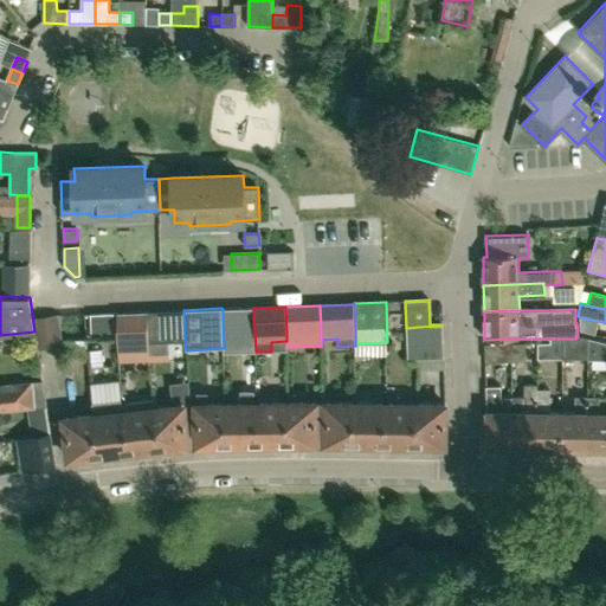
[(149,345),(185,342),(184,310),(148,311),(149,345)]
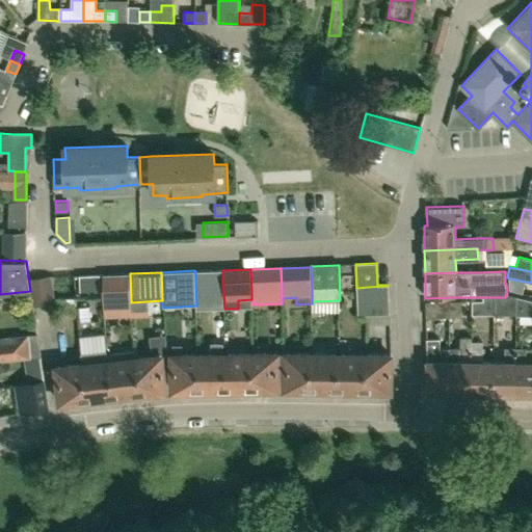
[(132,312),(131,302),(130,273),(103,274),(104,314),(132,312)]
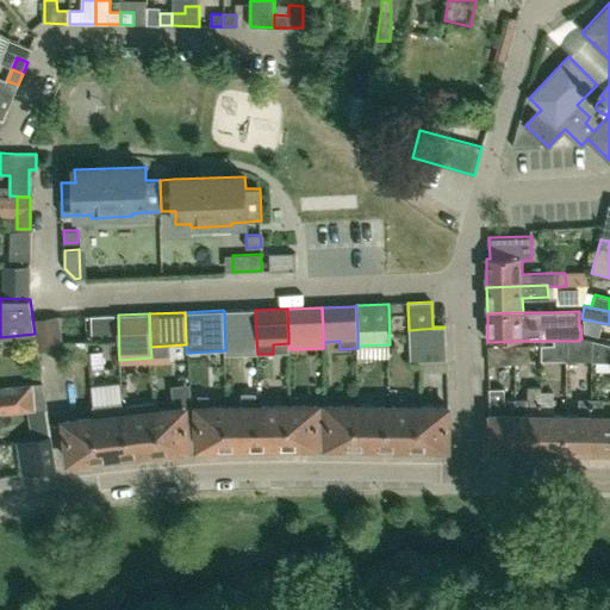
[(91,316),(92,338),(116,337),(114,315),(91,316)]
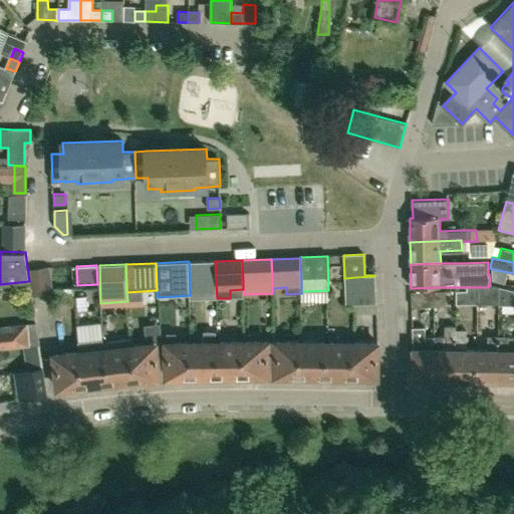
[(28,270),(32,294),(47,291),(46,286),(51,285),(48,266),(28,270)]
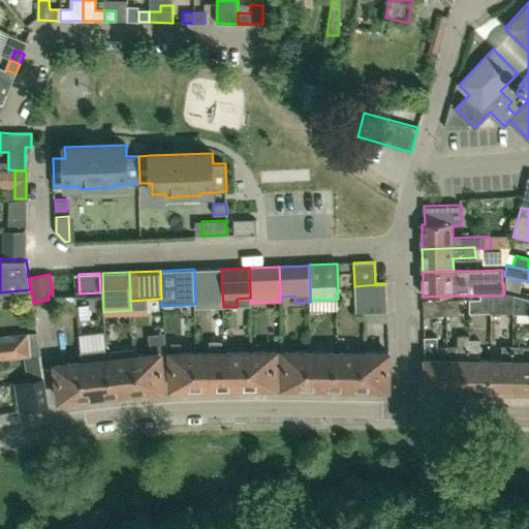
[(364,300),(386,300),(385,284),(366,285),(364,300)]
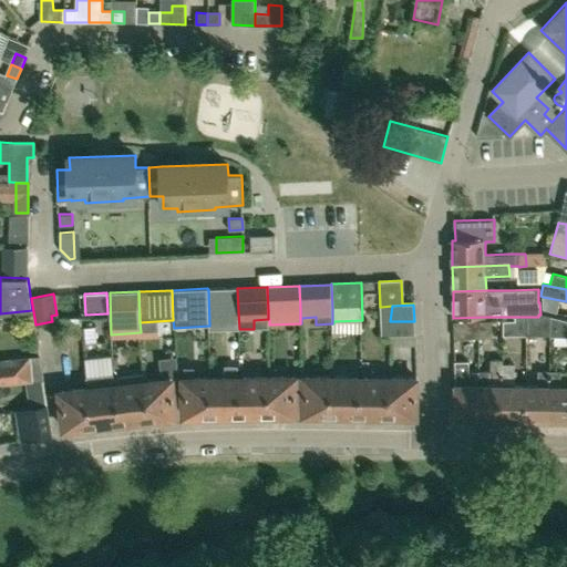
[(381,307),(382,322),(390,321),(392,306),(381,307)]
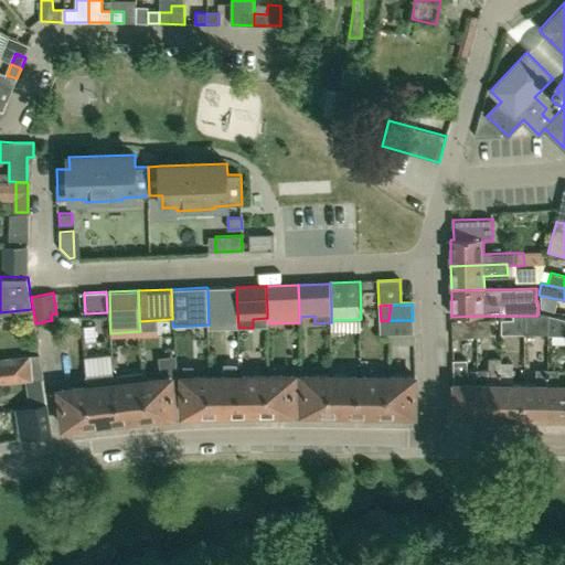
[(524,334),(547,334),(547,317),(539,313),(536,313),(536,316),(524,316),(524,334)]
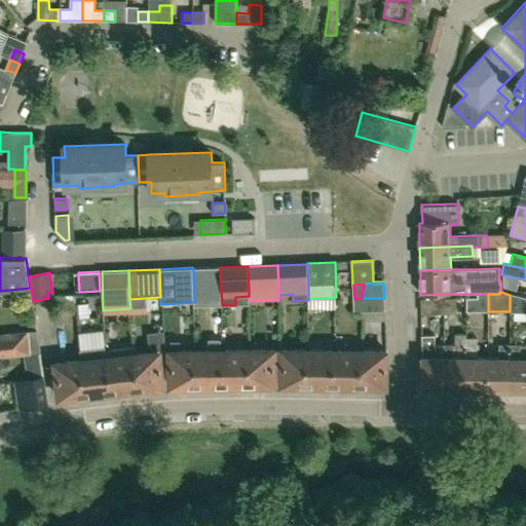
[(488,294),(478,294),(478,298),(466,299),(466,312),(488,311),(488,294)]
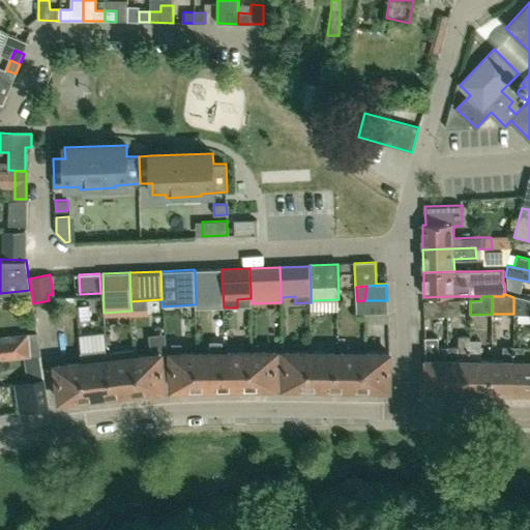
[(513,296),(513,297),(513,314),(513,316),(526,316),(526,299),(513,296)]
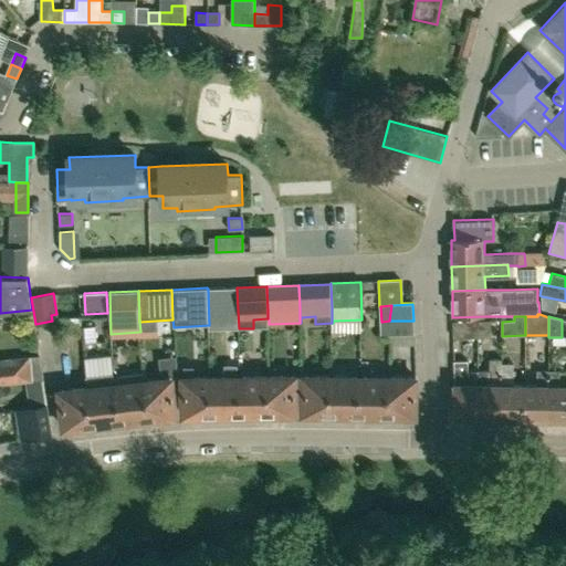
[(390,336),(413,335),(413,321),(389,321),(390,336)]
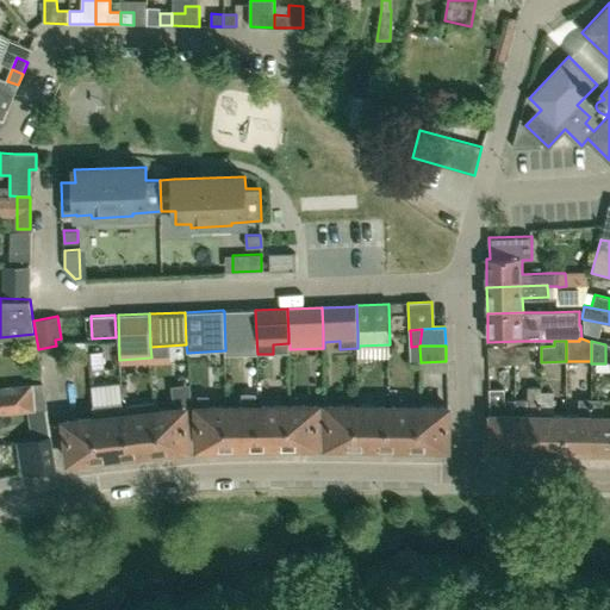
[(489,365),(516,365),(515,347),(489,347),(489,365)]
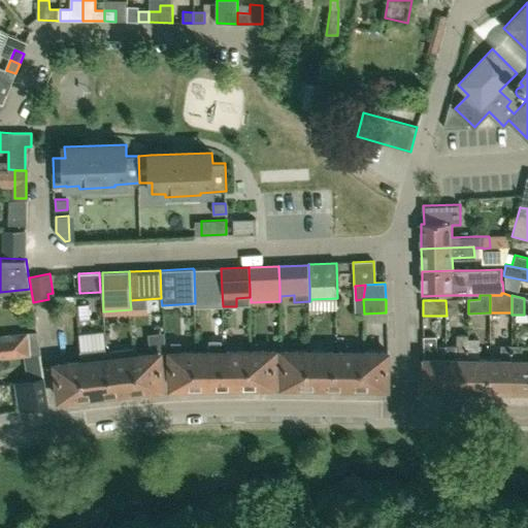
[(446,300),(447,316),(457,316),(457,300),(446,300)]
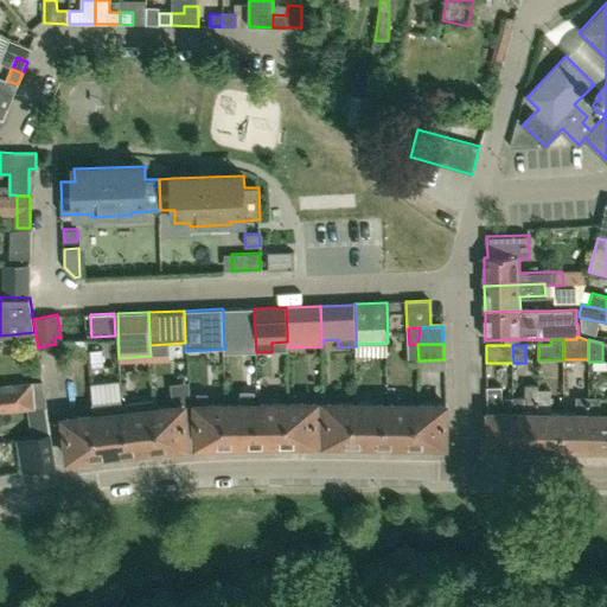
[(155,409),(159,454),(179,452),(178,447),(189,446),(184,407),(191,406),(190,382),(170,384),(172,407),(155,409)]
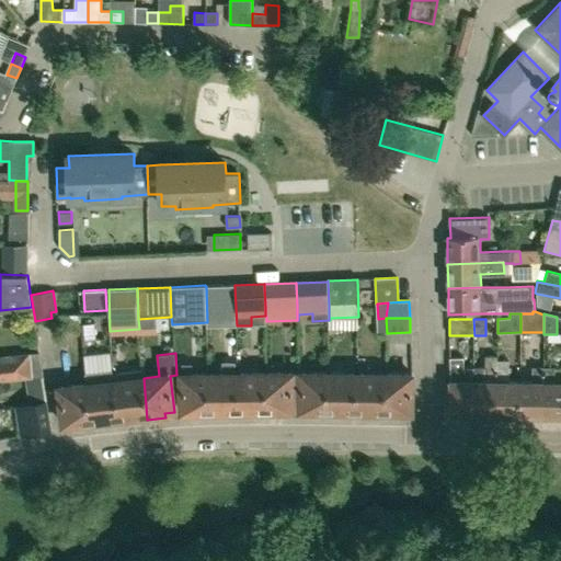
[(0,381),(44,378),(39,354),(0,357),(0,381)]
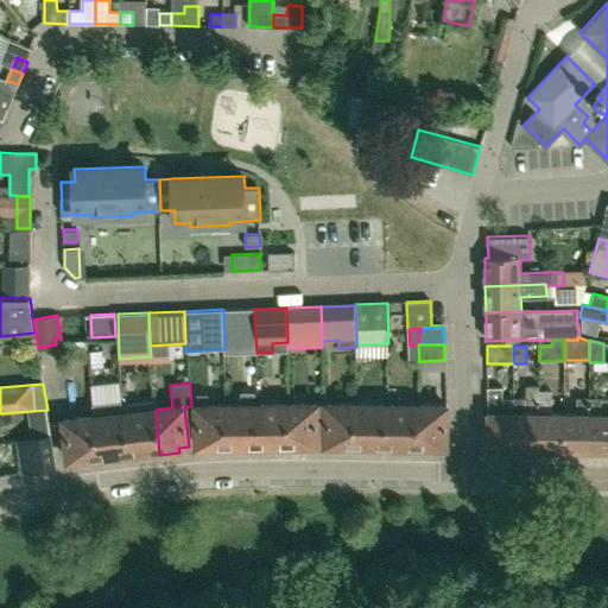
[(515,450),(512,450),(512,453),(529,453),(529,449),(539,450),(539,391),(539,385),(526,385),(526,399),(514,399),(515,450)]
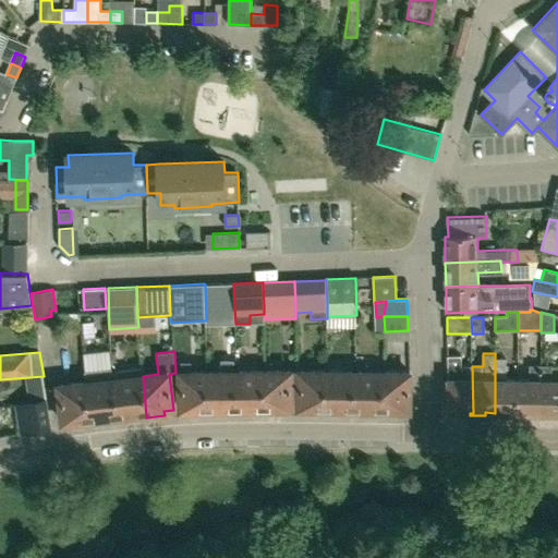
[(448,356),(448,366),(448,412),(471,412),(470,413),(473,413),(472,366),(462,366),(462,356),(448,356)]
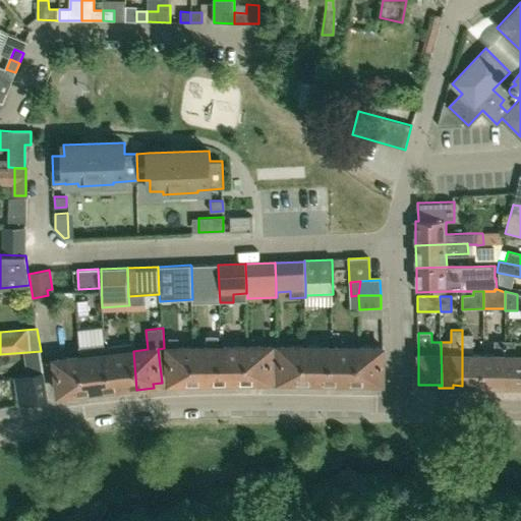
[(483,389),(483,354),(474,354),(474,334),(462,335),(462,386),(469,386),(469,389),(483,389)]
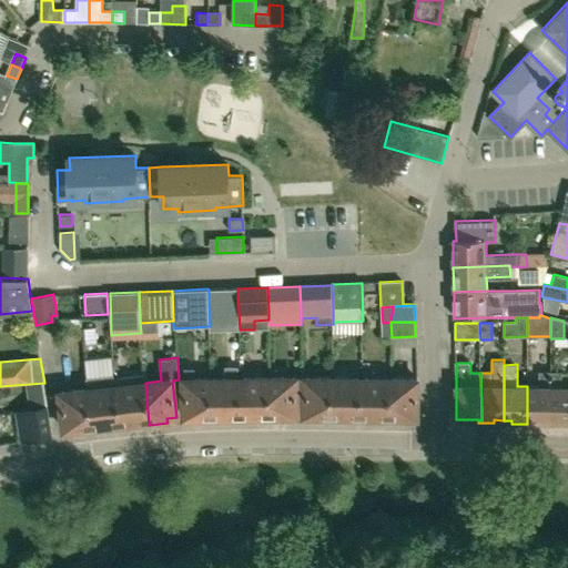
[(550,421),(550,372),(540,372),(540,386),(527,386),(527,424),(541,424),(541,421),(550,421)]
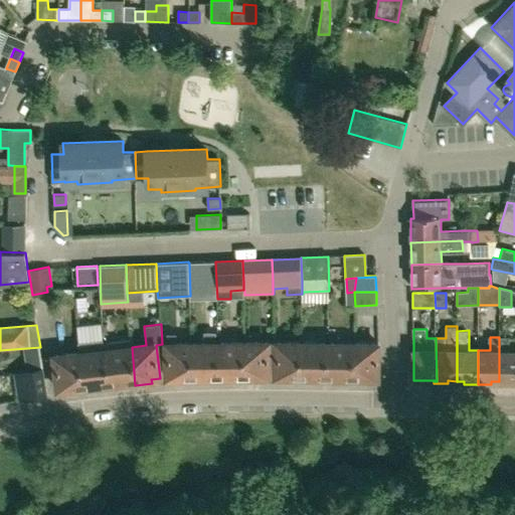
[(514,350),(510,351),(510,337),(499,337),(499,381),(506,381),(506,384),(514,384),(514,350)]
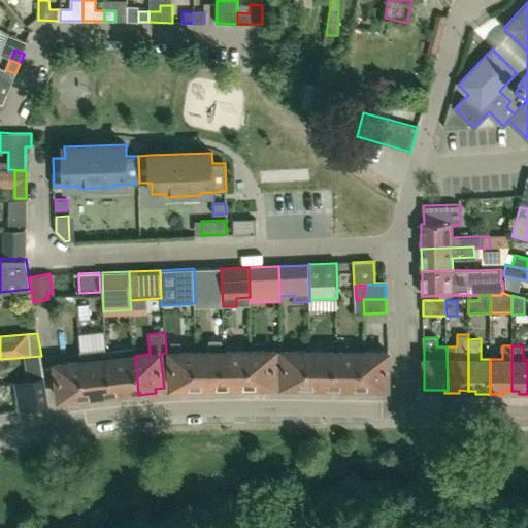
[(267,387),(275,386),(275,350),(250,351),(251,391),(267,391),(267,387)]
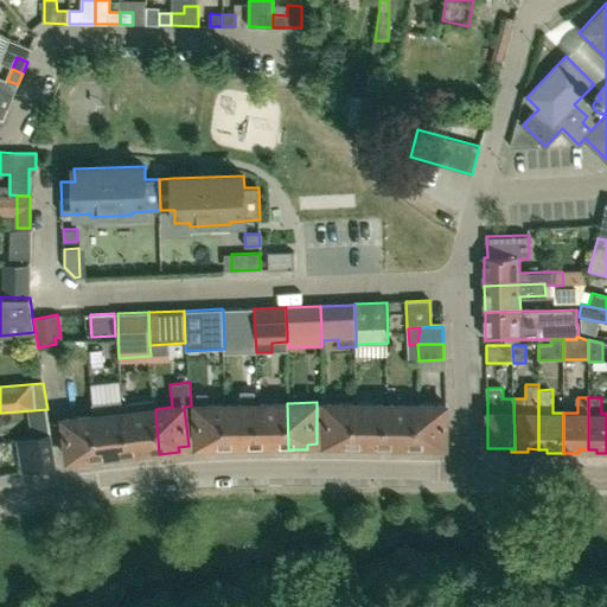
[(196,404),(197,446),(208,446),(208,451),(227,449),(225,403),(196,404)]
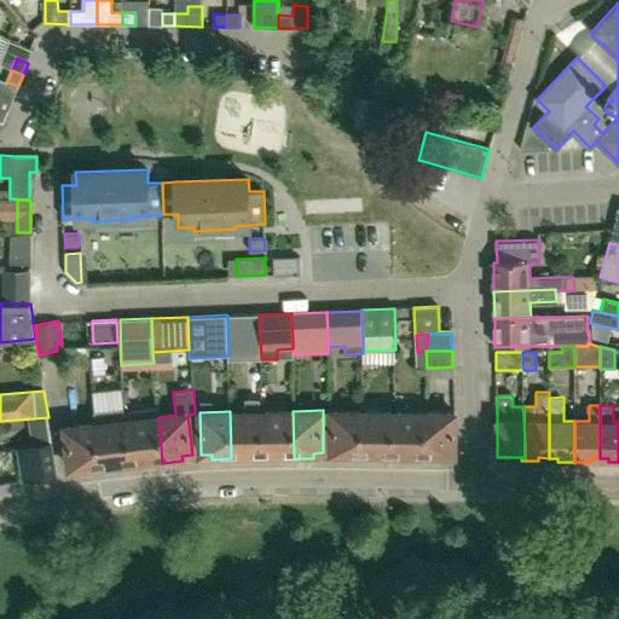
[(261,453),(261,411),(230,411),(231,458),(249,458),(249,453),(261,453)]
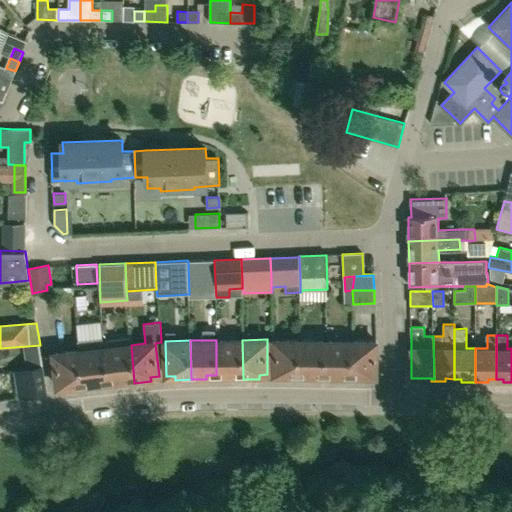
[(243,379),(242,340),(216,340),(216,375),(227,375),(227,379),(243,379)]
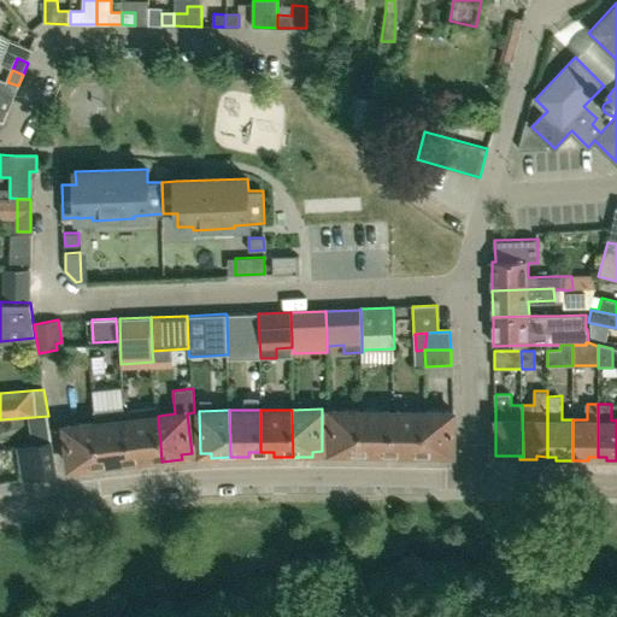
[(341,457),(360,457),(360,410),(330,410),(330,451),(341,452),(341,457)]
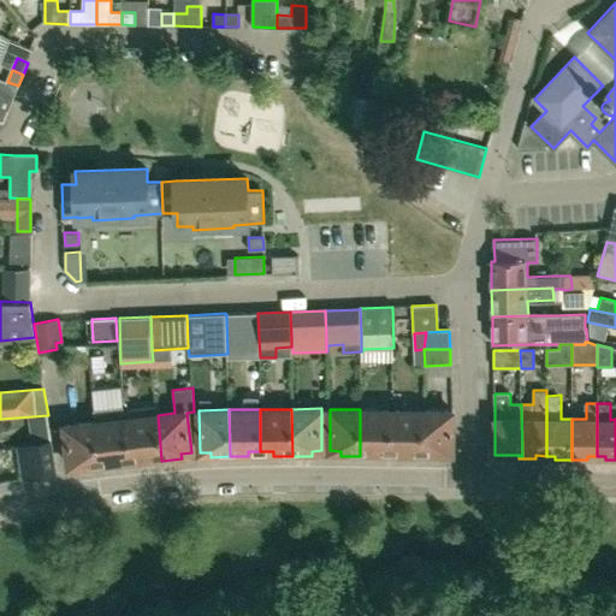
[(392,410),(360,409),(360,456),(378,456),(378,451),(391,451),(392,410)]
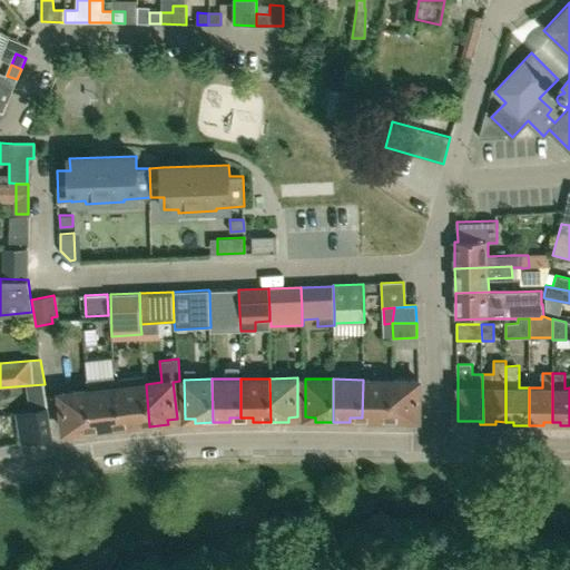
[(392,423),(393,380),(363,380),(362,418),(373,418),(373,423),(392,423)]
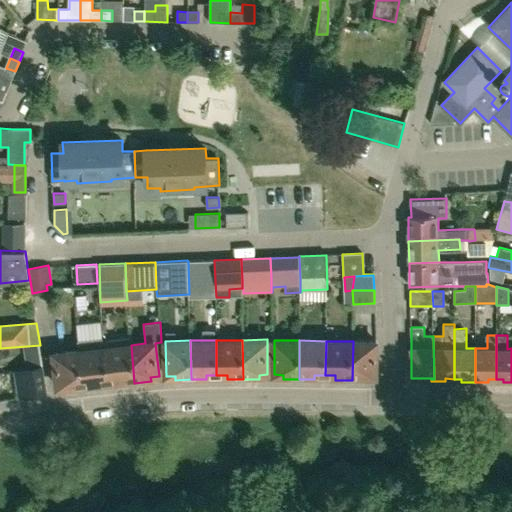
[(376,341),(353,341),(352,380),(367,380),(367,376),(376,376),(376,341)]
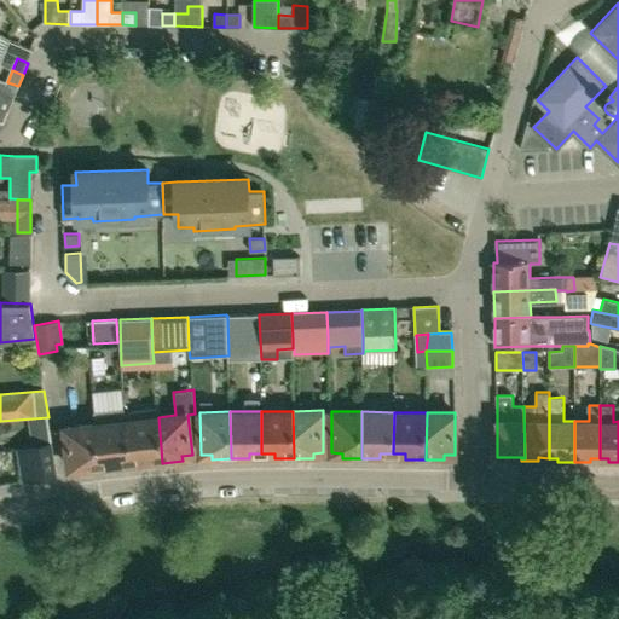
[(158,417),(128,420),(133,462),(144,461),(144,466),(162,463),(158,417)]
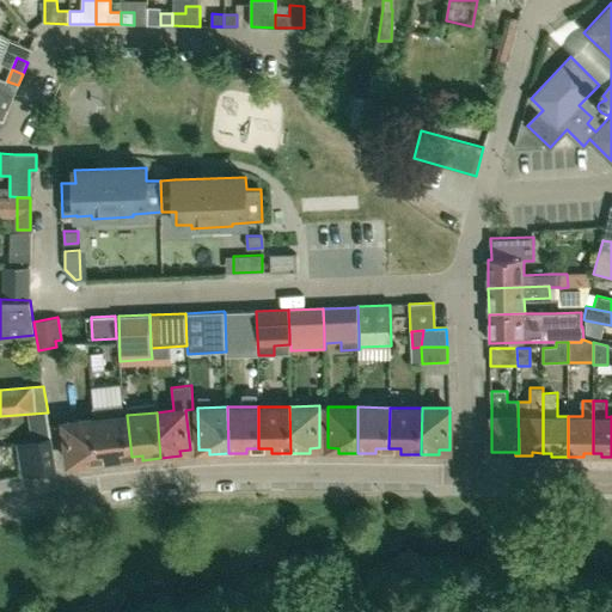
[(117,458),(127,457),(122,416),(92,420),(99,465),(117,463),(117,458)]
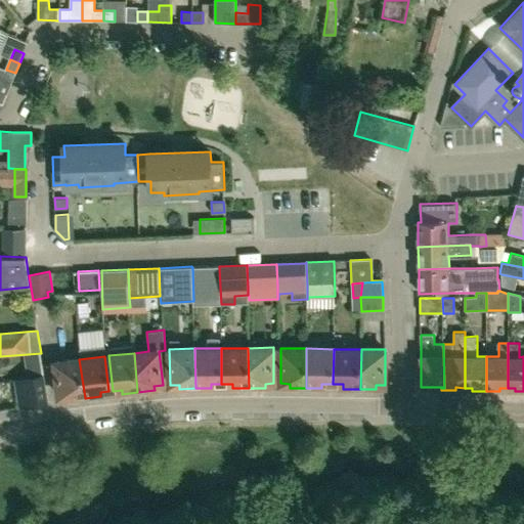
[(85,398),(79,359),(55,361),(59,396),(69,395),(69,400),(85,398)]
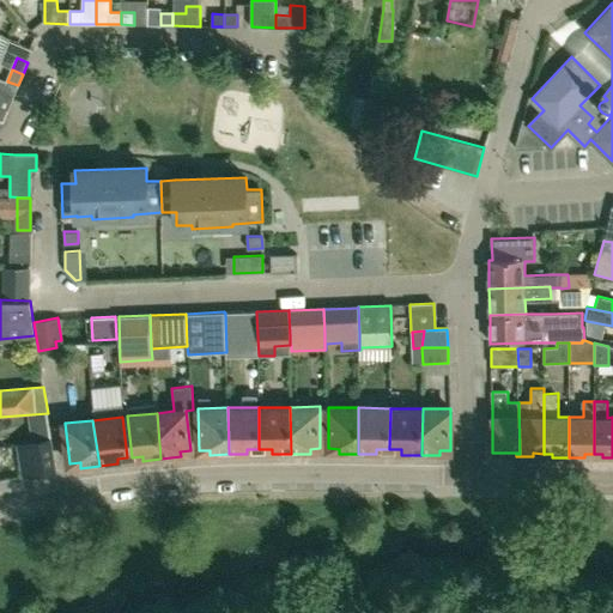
[(52,438),(50,438),(17,444),(23,478),(58,472),(52,438)]
